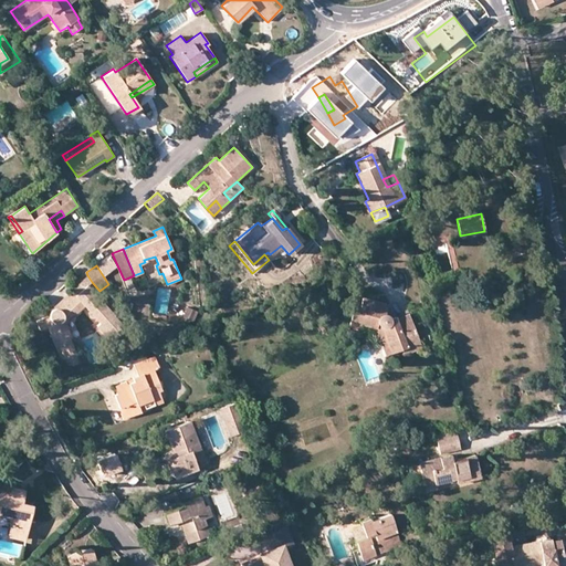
[(92,282),(87,275),(80,281),(85,287),(88,284),(92,282)]
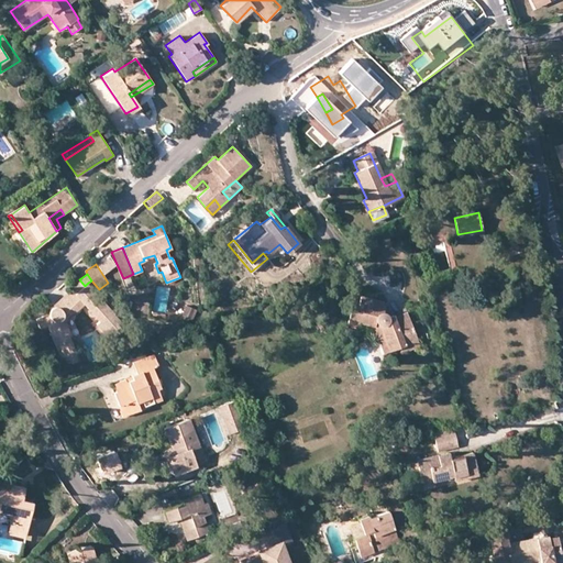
[(85,286),(79,279),(70,288),(85,305),(99,321),(96,324),(110,341),(123,330),(118,323),(121,321),(88,283),(85,286)]
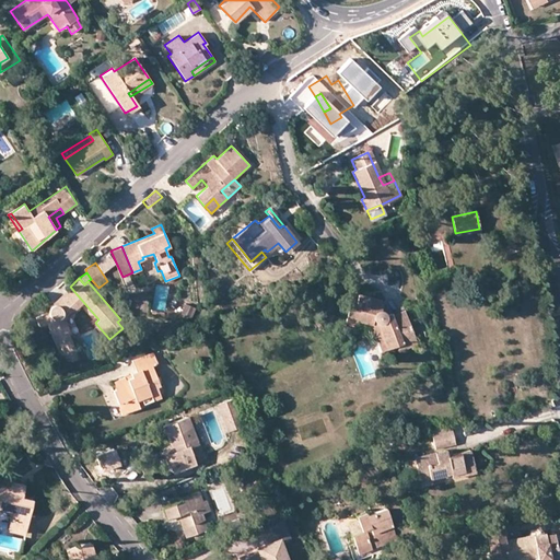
[(84,303),(70,287),(58,299),(70,313),(73,311),(74,312),(84,303)]
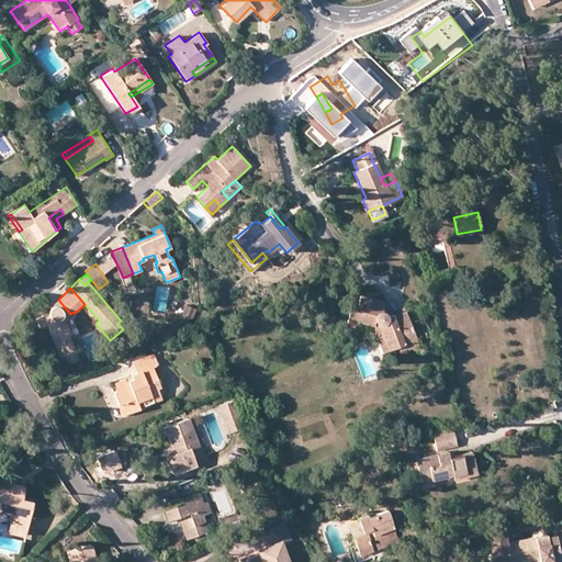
[(359,323),(373,326),(378,324),(389,350),(398,347),(416,339),(406,312),(395,315),(384,306),(385,301),(360,294),(358,304),(350,303),(346,324),(359,326),(359,323)]
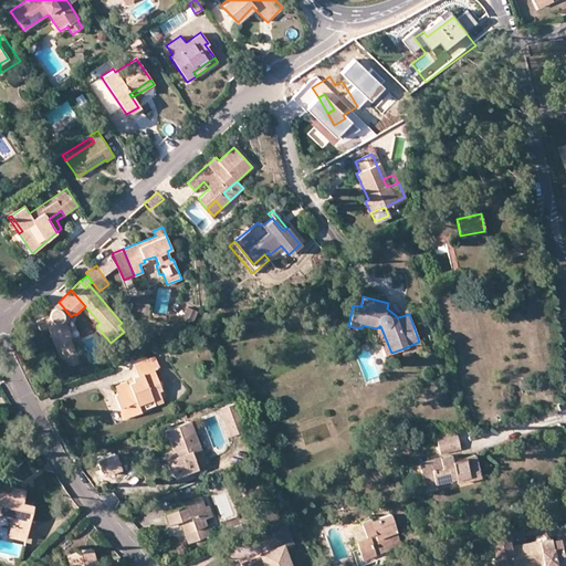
[(71,316),(59,302),(55,303),(49,315),(37,321),(40,331),(48,328),(61,359),(76,354),(70,338),(72,337),(66,324),(66,323),(66,321),(69,318),(71,316)]
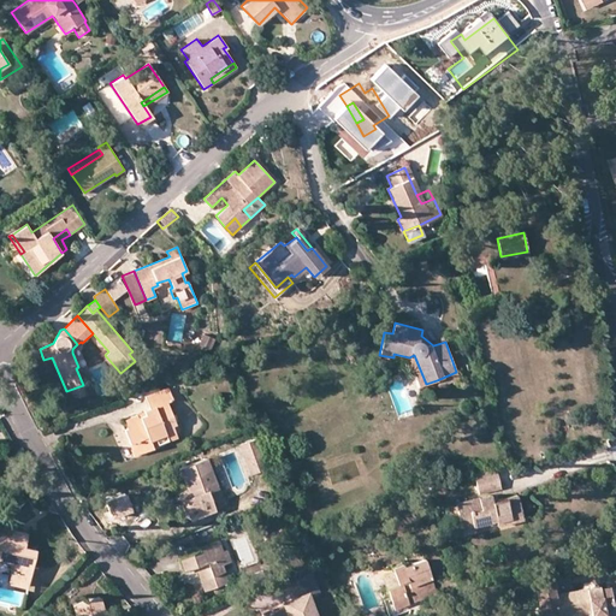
[(202,333),(200,342),(211,347),(214,338),(202,333)]
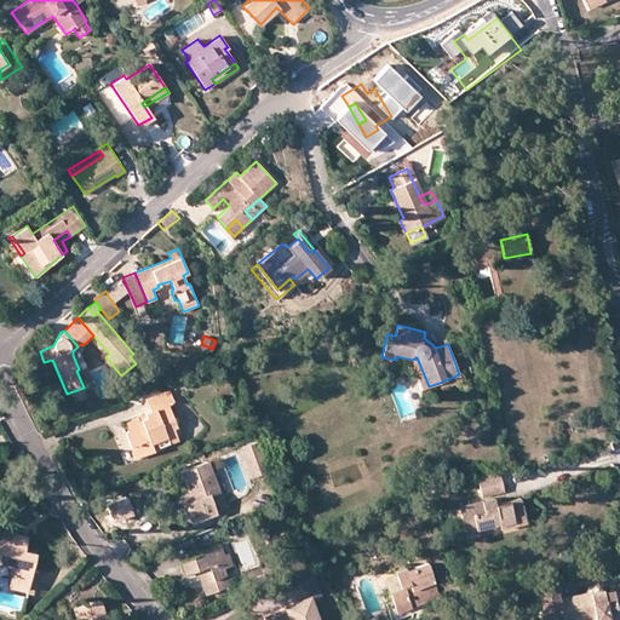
[(423,389),(429,386),(417,357),(412,360),(423,389)]
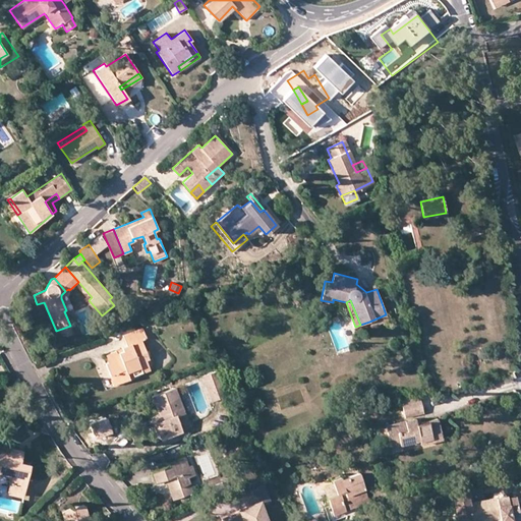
[(389,321),(386,314),(369,322),(371,327),(389,321)]
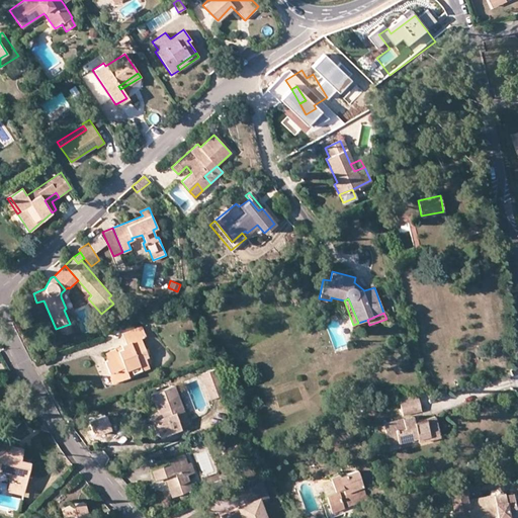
[(70,324),(56,329),(60,338),(74,332),(71,323),(70,324)]
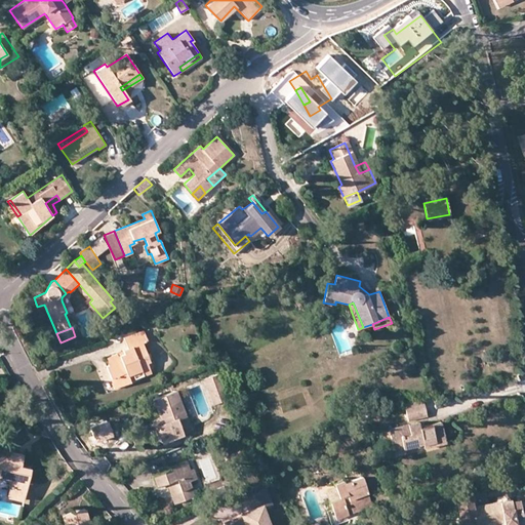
[(106,366),(109,373),(116,370),(122,386),(129,382),(126,374),(132,372),(134,377),(151,372),(148,362),(150,362),(143,342),(147,340),(143,329),(123,337),(127,348),(122,350),(123,354),(119,355),(118,353),(106,358),(109,365),(106,366)]
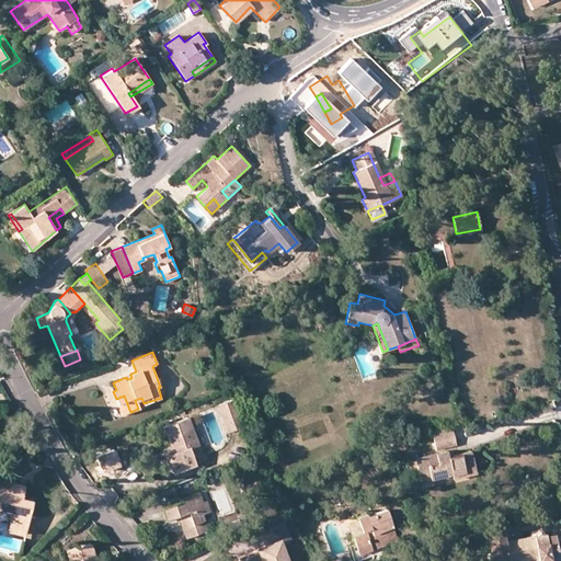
[(530,379),(517,377),(516,385),(519,385),(519,386),(528,388),(530,379)]
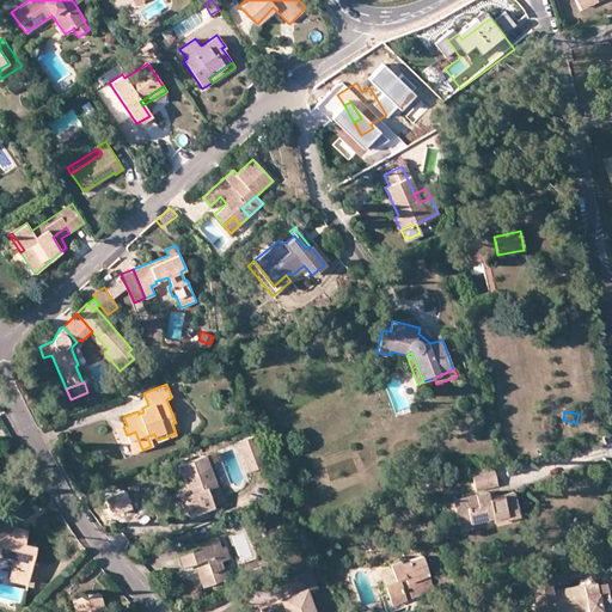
[(134,452),(142,450),(135,432),(127,435),(134,452)]
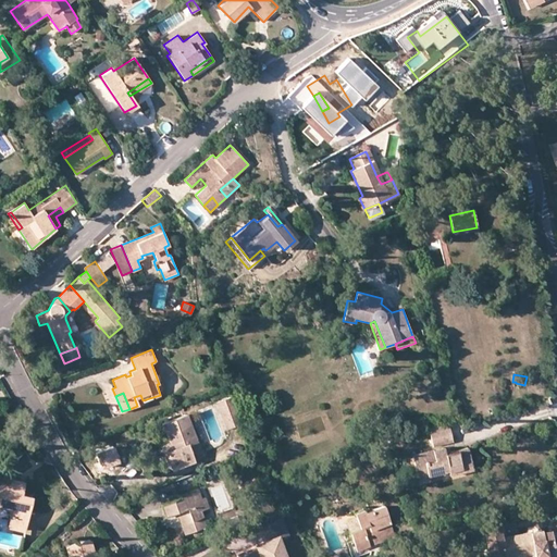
[(144,404),(143,400),(140,395),(134,397),(137,406),(144,404)]
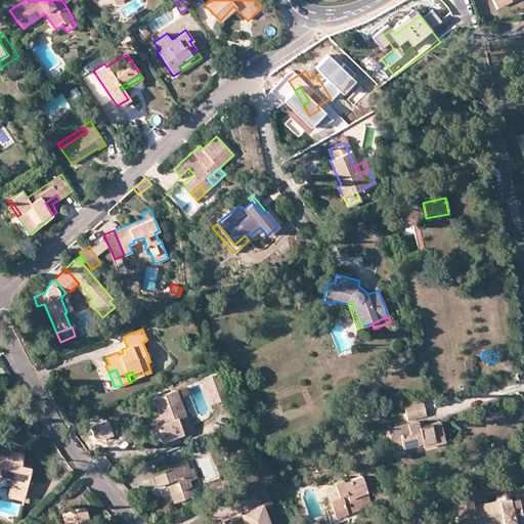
[(205,378),(211,400),(224,396),(217,374),(205,378)]
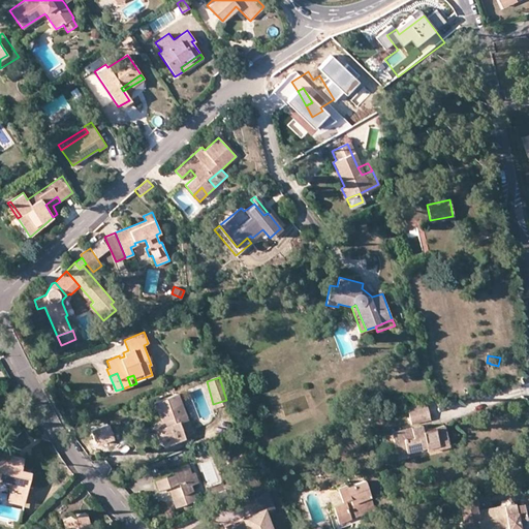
[(179,394),(154,403),(160,422),(154,423),(162,445),(185,437),(179,422),(187,418),(179,394)]
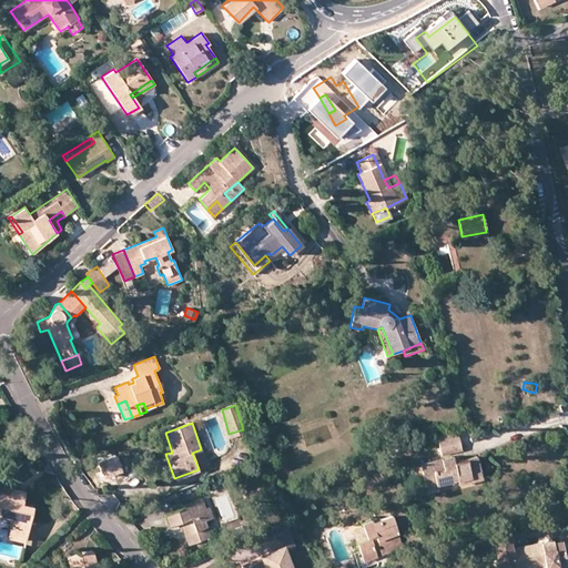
[(437,438),(442,456),(462,450),(457,433),(437,438)]
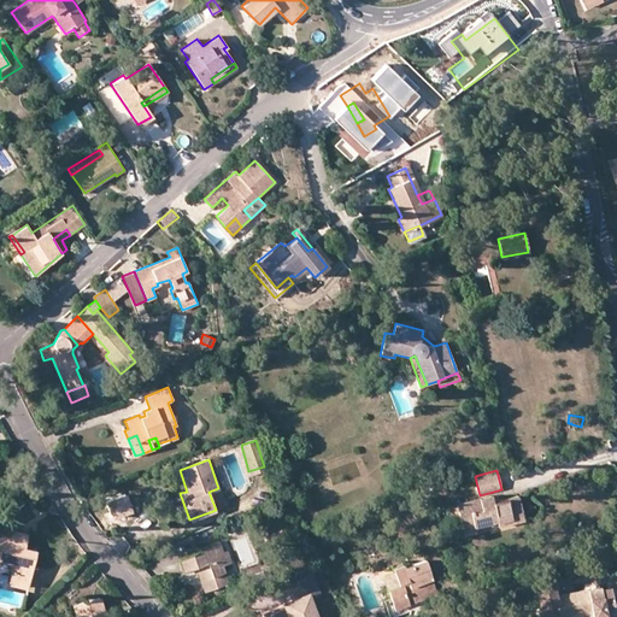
[(29,479),(23,472),(18,476),(24,482),(29,479)]
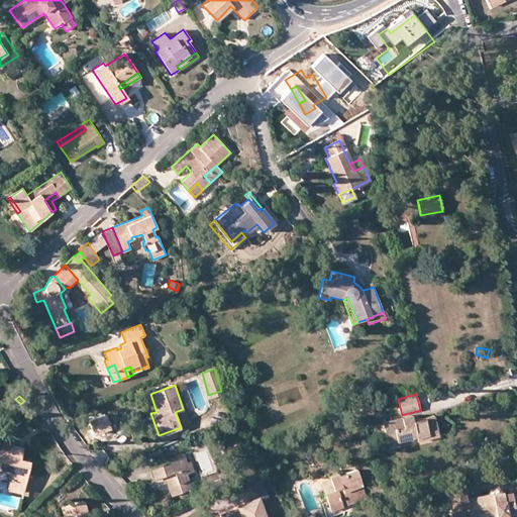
[(189,424),(183,409),(175,412),(181,427),(189,424)]
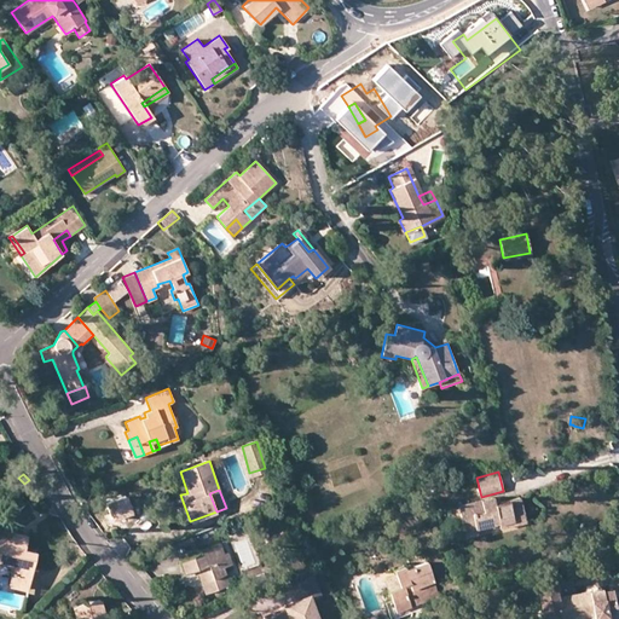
[(111,522),(133,516),(127,493),(105,499),(111,522)]
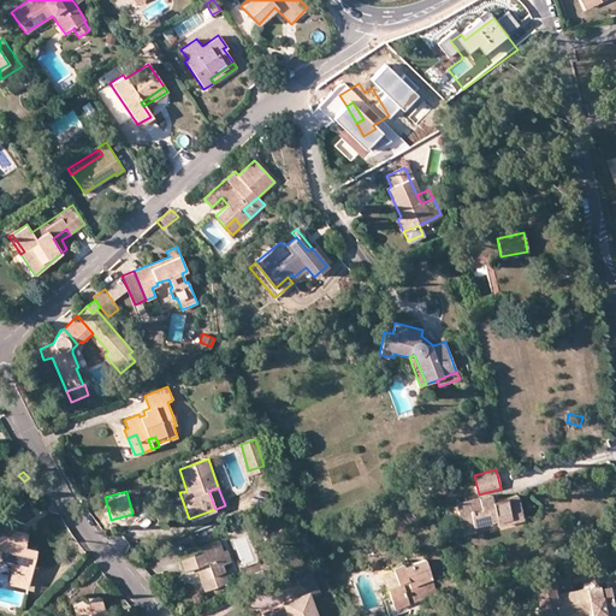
[(455,503),(461,528),(484,522),(496,520),(497,525),(522,519),(516,495),(492,501),(491,493),(455,503)]
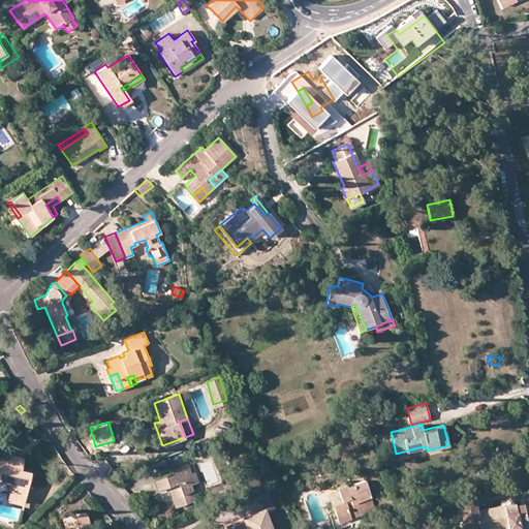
[(416,455),(415,448),(396,454),(397,460),(416,455)]
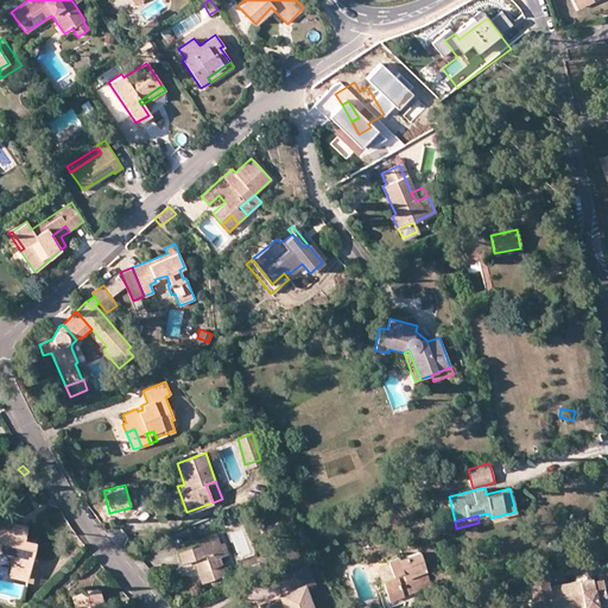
[(0,552),(12,555),(7,576),(26,581),(36,542),(24,539),(16,537),(18,524),(0,519),(0,552)]
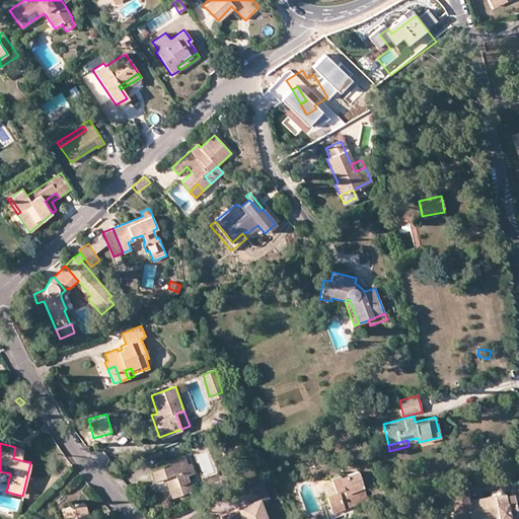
[(23,449),(15,447),(13,458),(20,460),(23,449)]
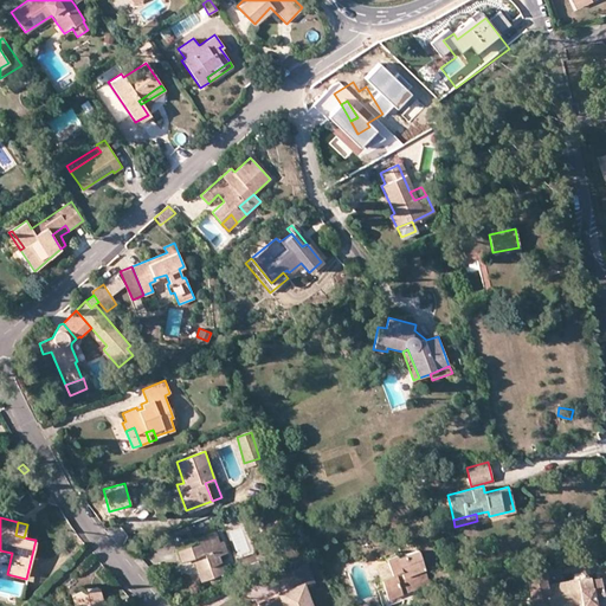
[(197,542),(175,550),(179,562),(192,558),(200,581),(225,572),(219,555),(227,552),(223,540),(218,542),(214,532),(195,539),(197,542)]
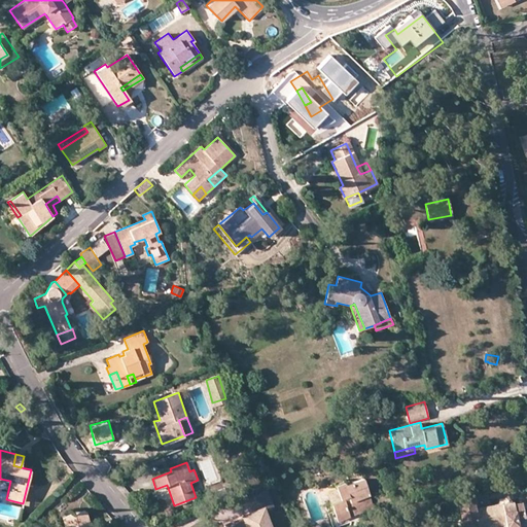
[(363,478),(344,485),(348,495),(342,497),(343,499),(330,503),(334,511),(327,513),(331,526),(335,526),(352,523),(346,507),(351,505),(353,510),(373,503),(363,478)]
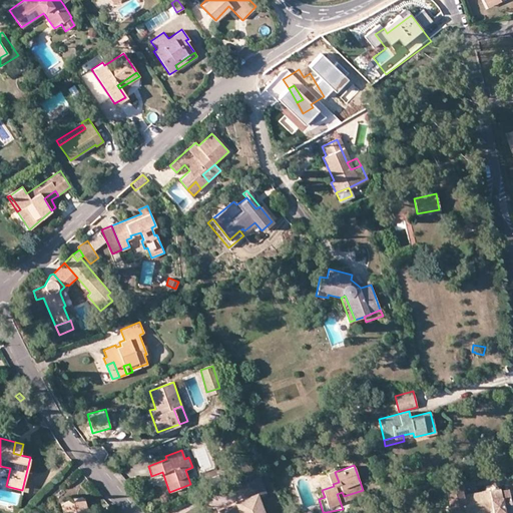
[(334,469),(326,472),(331,485),(333,484),(339,482),(335,472),(334,469)]
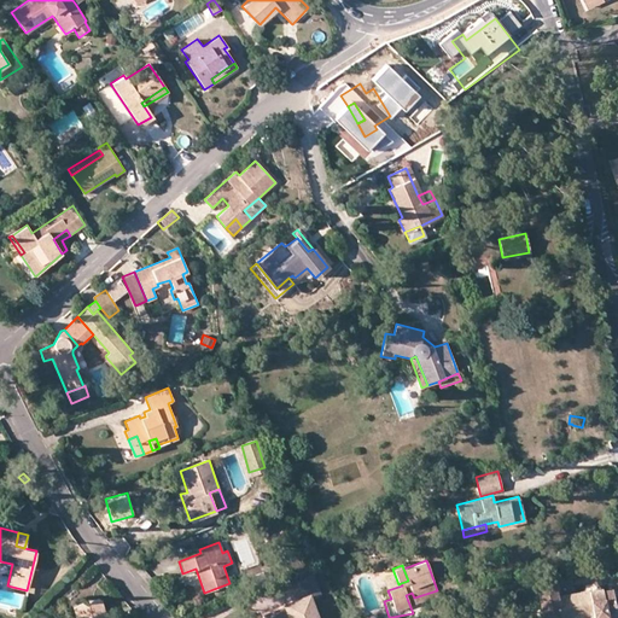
[(316,617),(310,599),(321,595),(313,575),(291,583),(298,604),(266,616),(267,617),(316,617)]
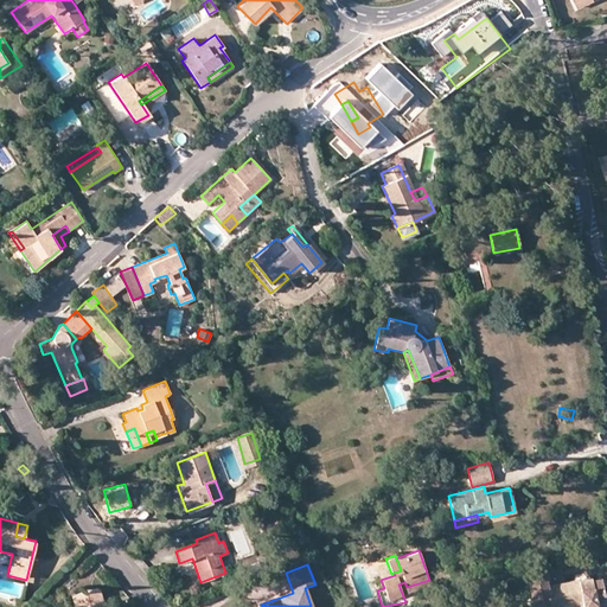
[(589,576),(545,585),(542,566),(523,569),(530,606),(549,606),(582,601),(582,606),(605,606),(600,579),(590,580),(589,576)]
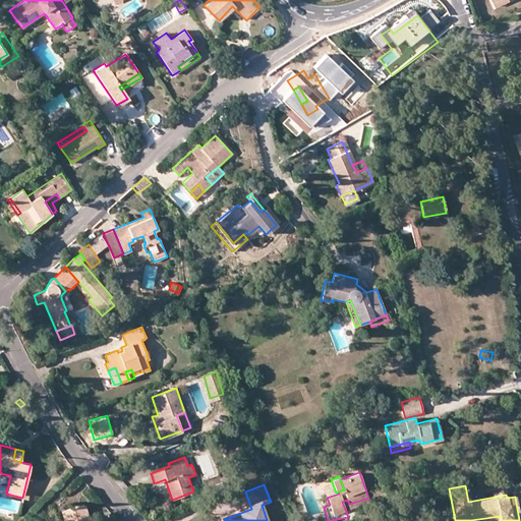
[(89,520),(84,505),(60,511),(62,520),(89,520)]
